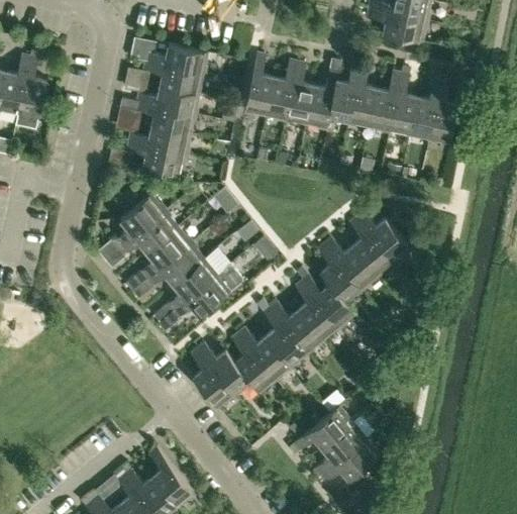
[(427,20),(431,0),(430,0),(390,0),(390,3),(373,0),(370,0),(369,8),(427,20)]
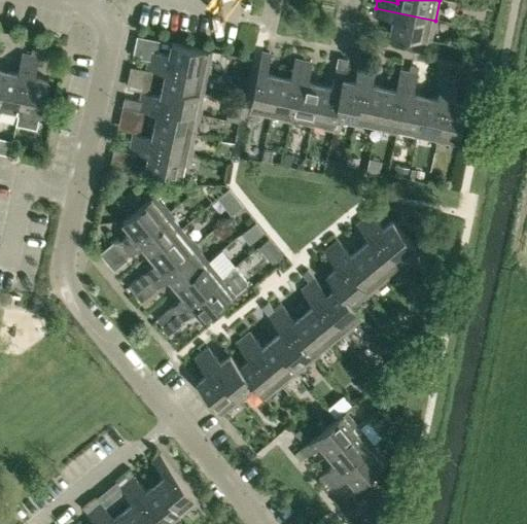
[(430,42),(435,21),(376,8),(374,18),(393,22),(390,34),(430,42)]
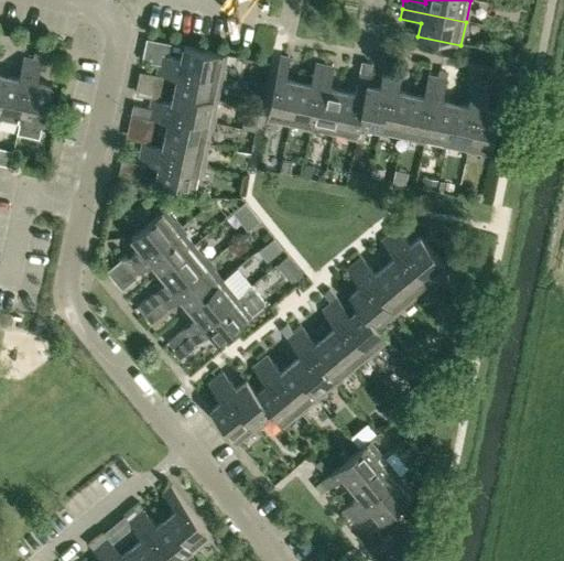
[(159,66),(221,79),(227,56),(184,47),(181,62),(161,57),(159,66)]
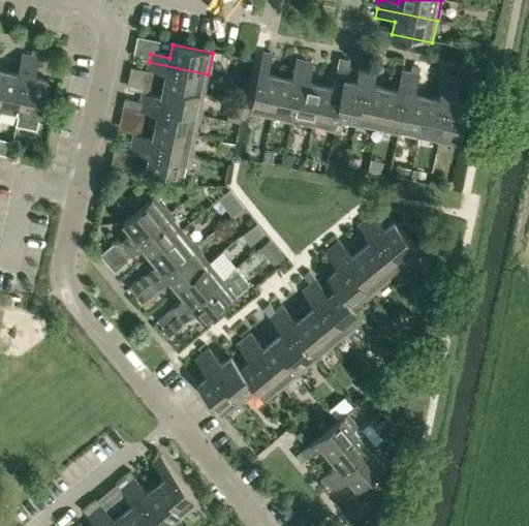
[(31,58),(49,62),(50,56),(50,55),(33,51),(32,51),(31,55),(31,58)]
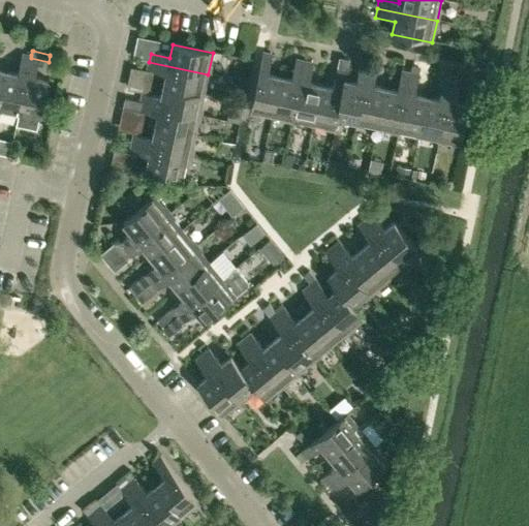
[(272,118),(280,78),(269,75),(272,57),(262,55),(250,114),(272,118)]
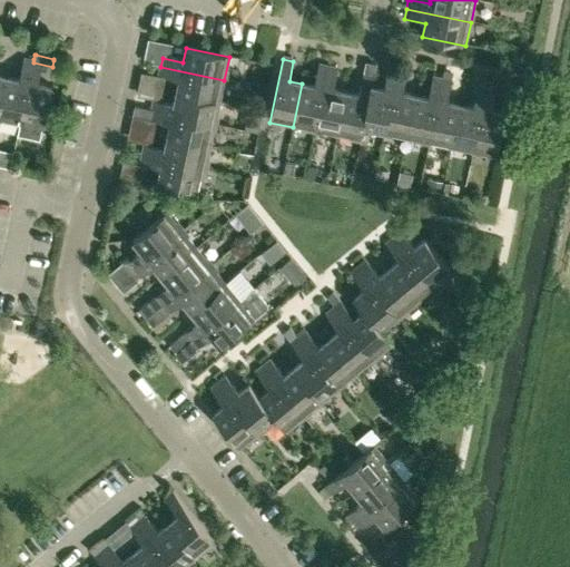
[(0,121),(20,126),(33,62),(23,60),(19,81),(7,78),(0,108),(0,121)]
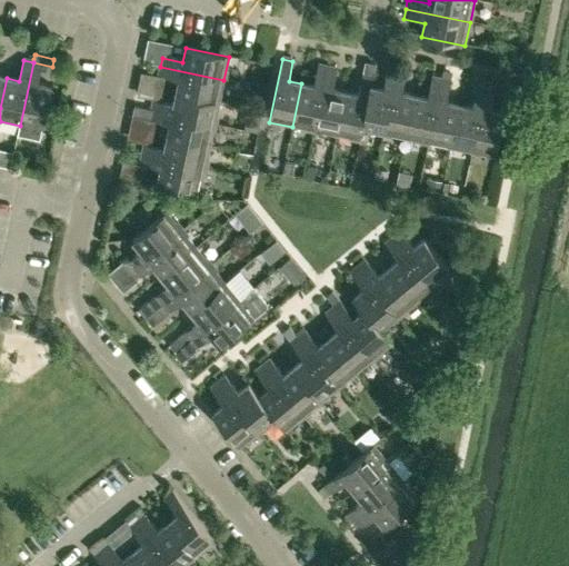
[(40,142),(51,88),(38,85),(42,65),(33,62),(20,126),(18,137),(40,142)]
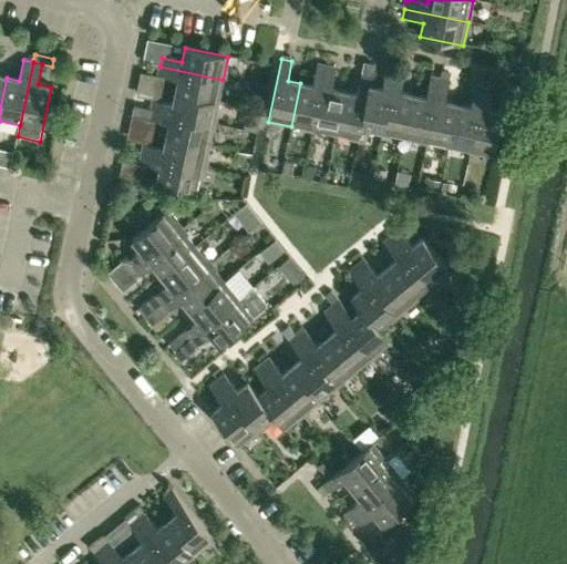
[(361,75),(371,77),(373,67),(363,64),(361,75)]
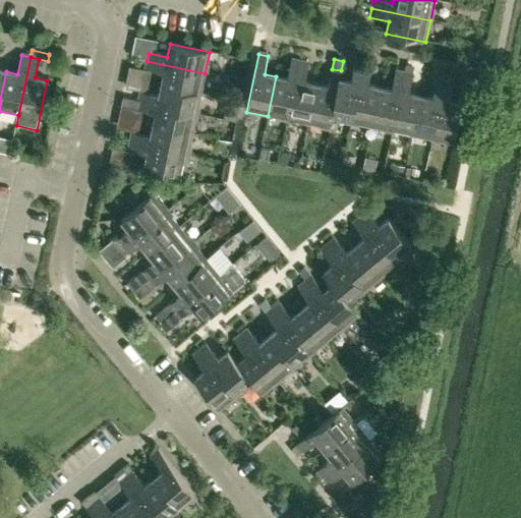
[(288,120),(300,62),(291,60),(287,79),(276,76),(268,116),(288,120)]
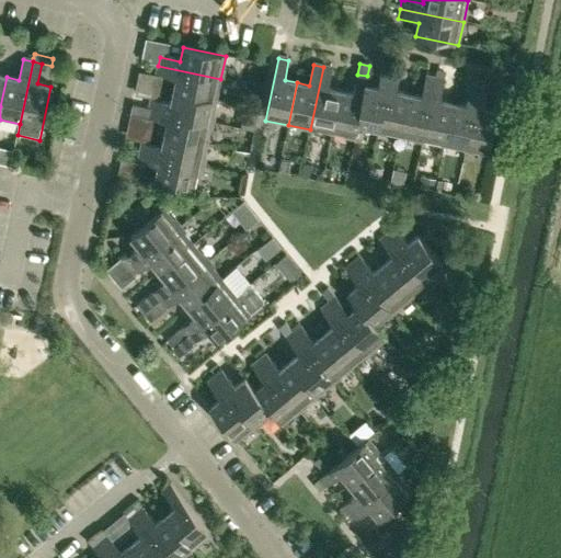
[(216,101),(220,79),(158,66),(157,76),(176,80),(174,92),(216,101)]
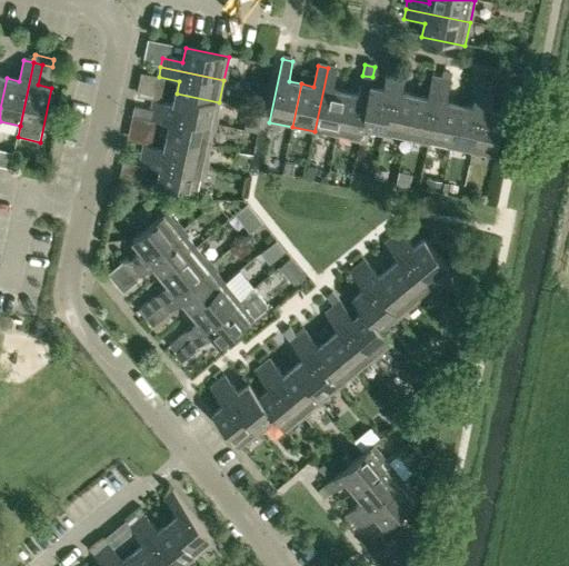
[(337,136),(346,93),(333,90),(337,70),(328,68),(315,131),(337,136)]
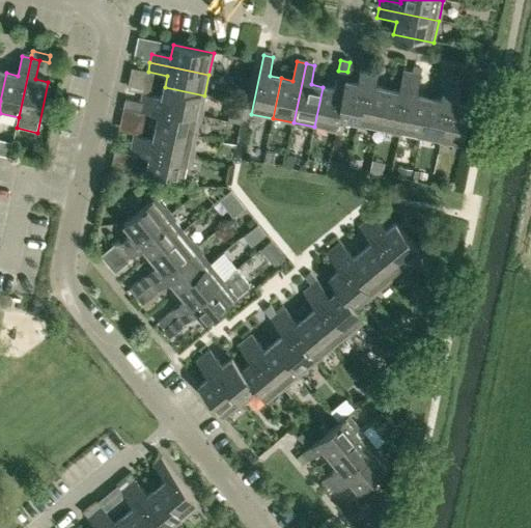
[(358,126),(370,66),(362,64),(358,84),(346,81),(345,81),(337,121),(358,126)]
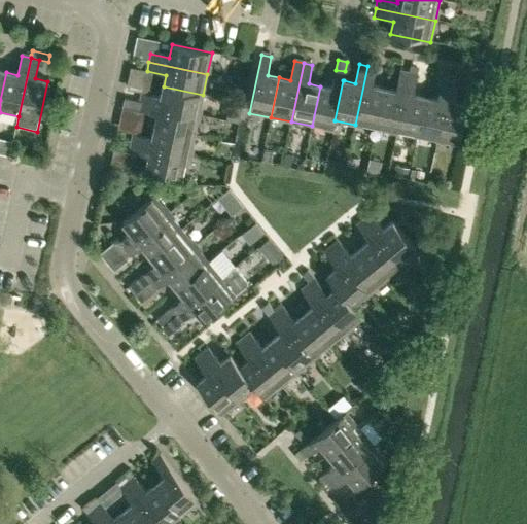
[(376,129),(384,89),(373,86),(377,68),(367,66),(355,125),(376,129)]
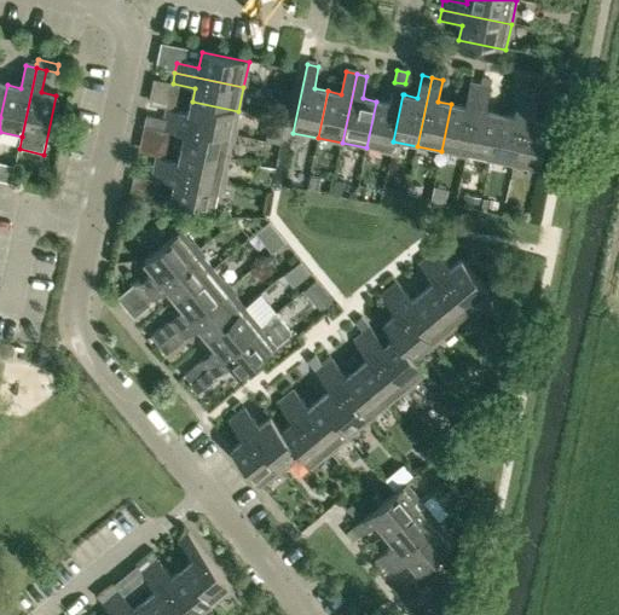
[(403,94),(404,94),(405,83),(394,82),(391,104),(376,102),(366,148),(391,152),(393,141),(403,94)]
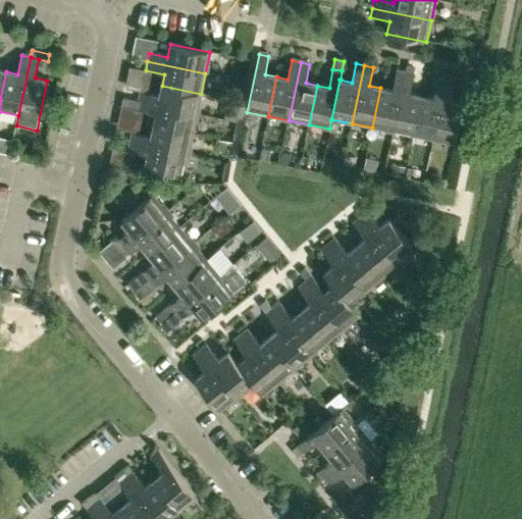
[(393,132),(405,73),(397,72),(393,91),(380,88),(372,127),(393,132)]
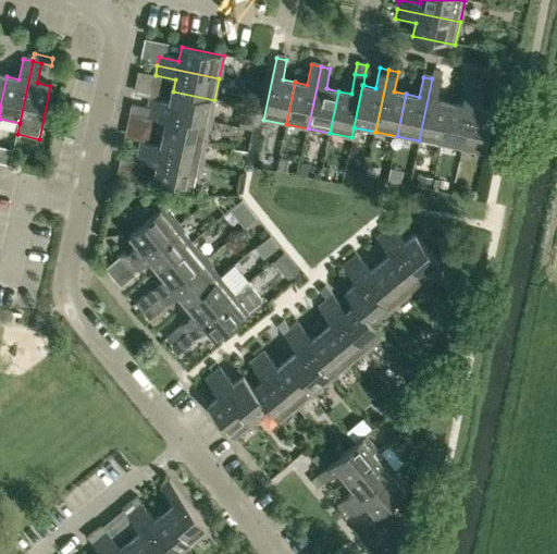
[(441,145),(449,103),(437,100),(442,81),(432,78),(419,140),(441,145)]
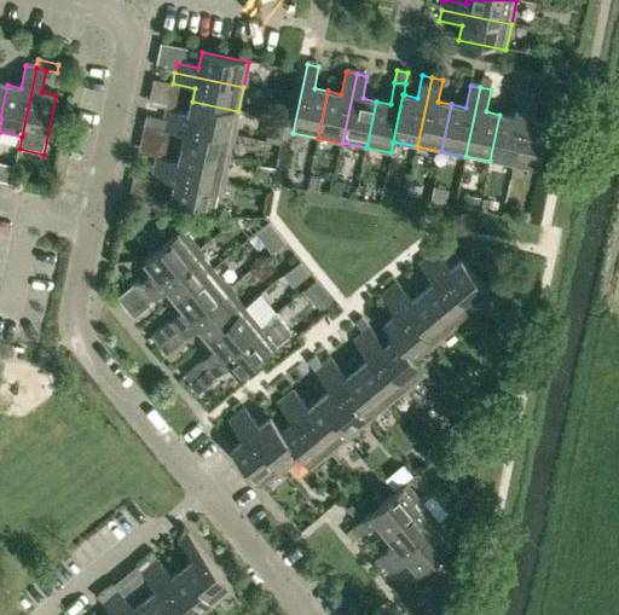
[(514,166),(528,97),(519,96),(514,117),(499,115),(490,161),(514,166)]
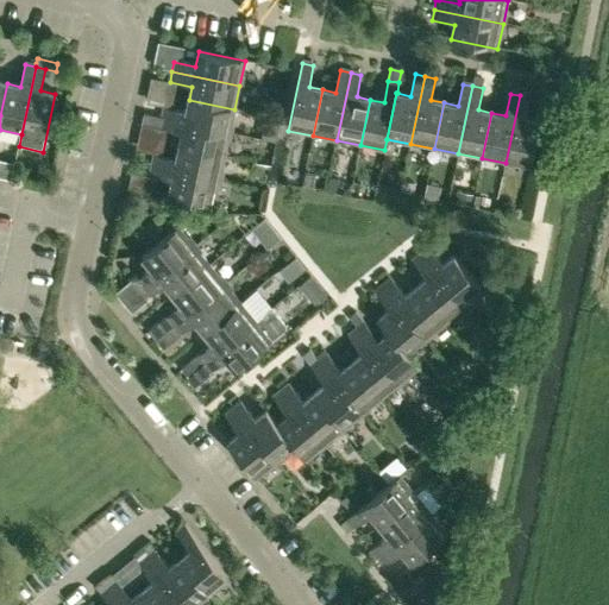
[(520,95),(506,163),(531,169),(540,123),(526,120),(531,98),(520,95)]
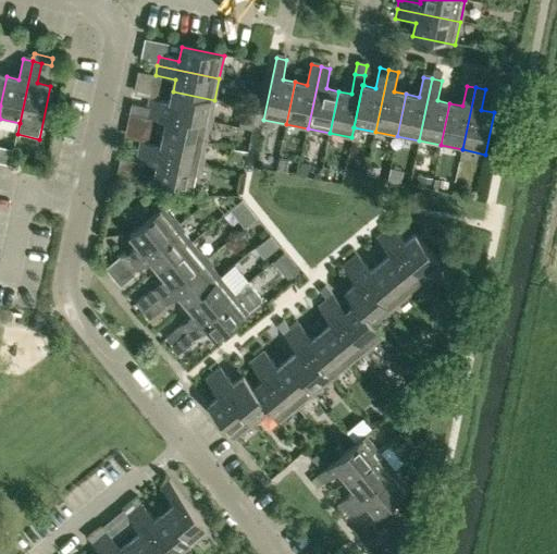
[(210,122),(214,100),(173,91),(170,105),(150,100),(148,109),(210,122)]
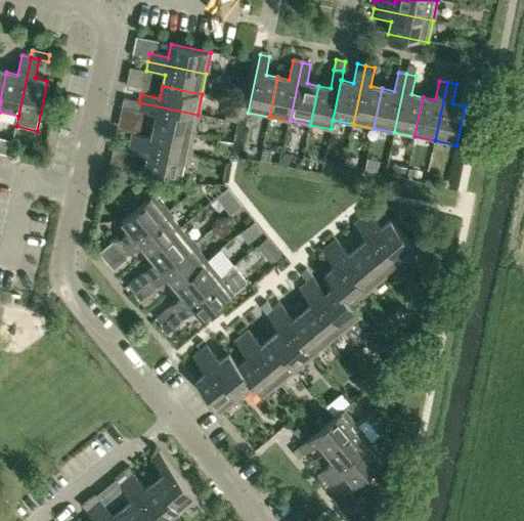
[(193,135),(198,115),(139,102),(124,99),(122,109),(157,116),(154,127),(193,135)]
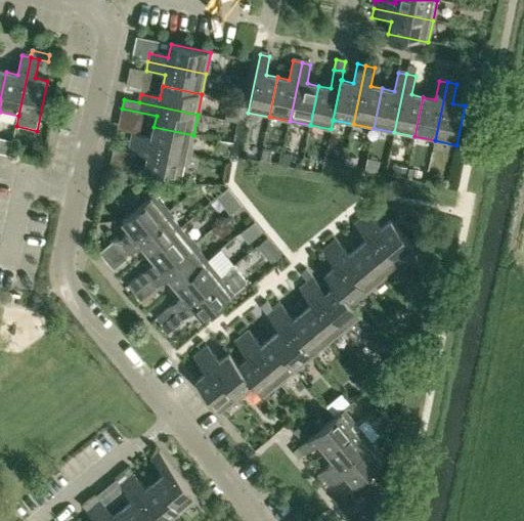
[(227,104),(226,112),(232,113),(239,114),(242,103),(228,100),(227,104)]
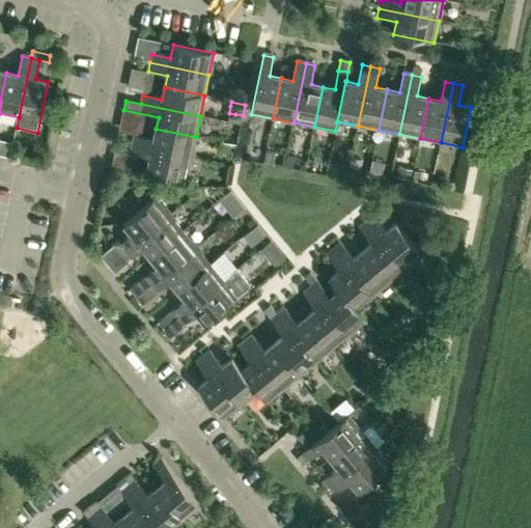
[(192,158),(196,137),(156,129),(154,140),(135,137),(133,145),(192,158)]
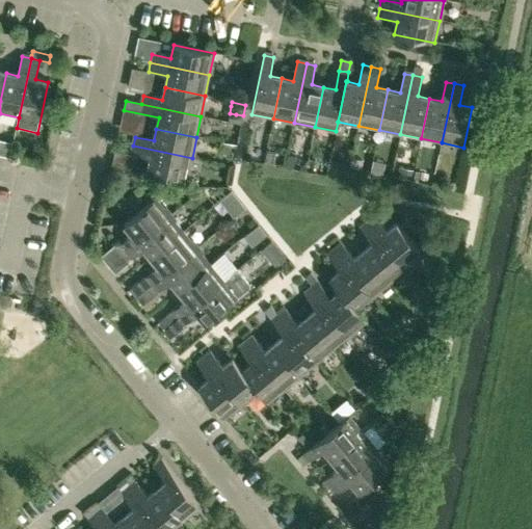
[(188,180),(192,158),(133,146),(131,155),(150,158),(148,172),(188,180)]
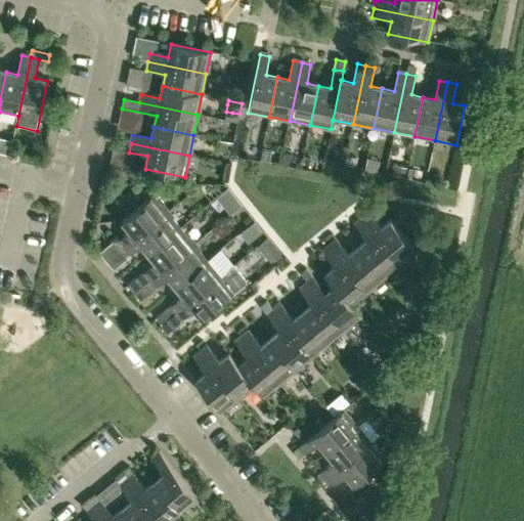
[(260,163),(269,165),(272,154),(262,153),(260,163)]
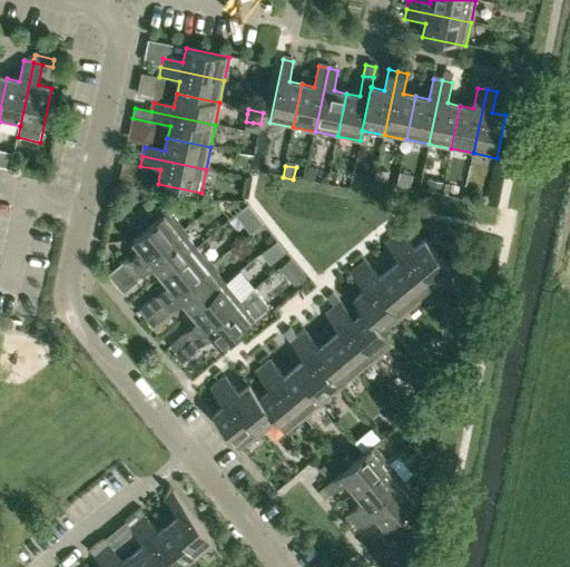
[(316,170),(307,168),(305,182),(313,183),(316,170)]
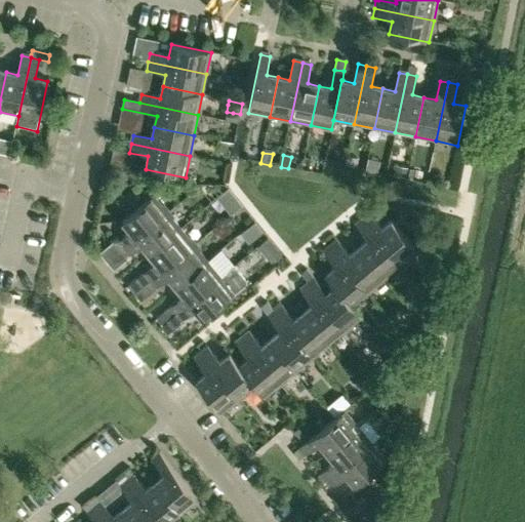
[(396,177),(406,179),(408,170),(398,168),(396,177)]
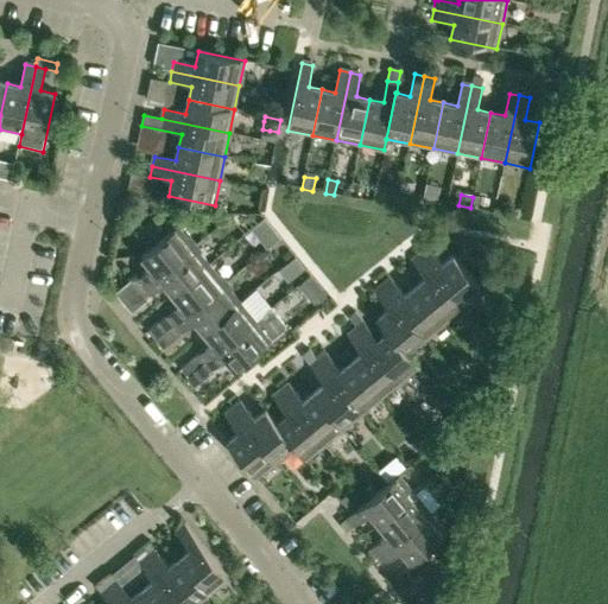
[(140,291),(194,247),(178,228),(141,258),(151,269),(134,283),(132,280),(115,294),(124,305),(140,291)]
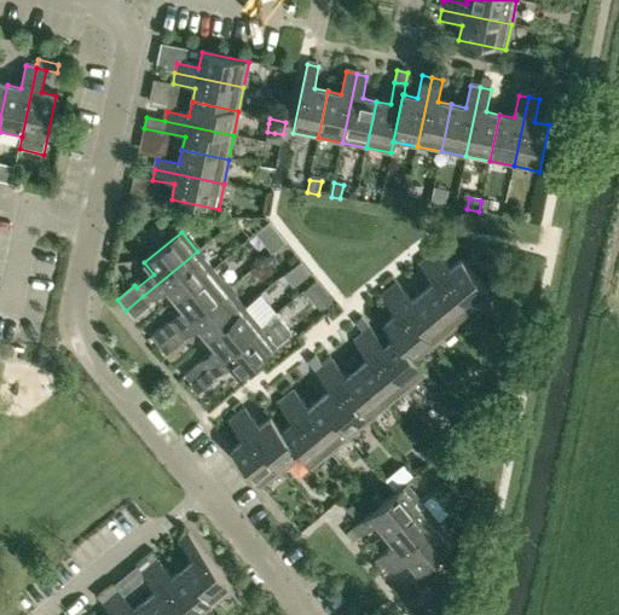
[(177,301),(213,271),(197,251),(143,296),(126,311),(134,319),(151,306),(150,305),(167,290),(177,301)]
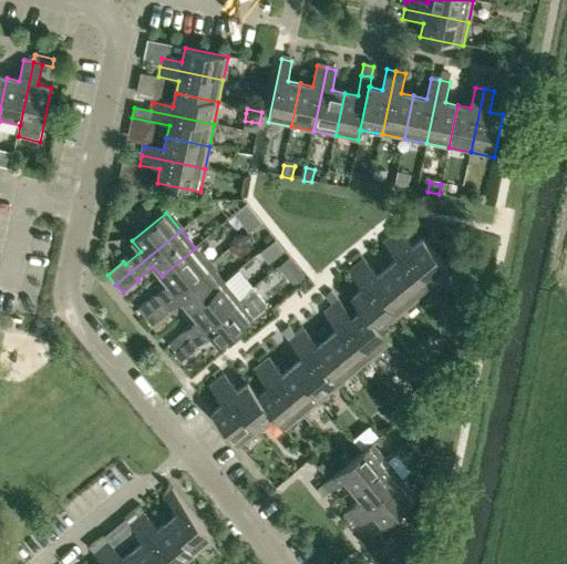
[(391,238),(432,288),(451,273),(443,265),(435,255),(423,239),(412,248),(399,232),(391,238)]
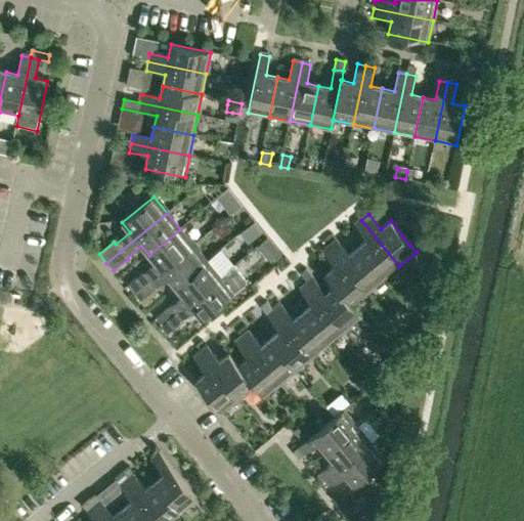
[(383,279),(399,266),(361,220),(355,225),(366,241),(358,248),(383,279)]
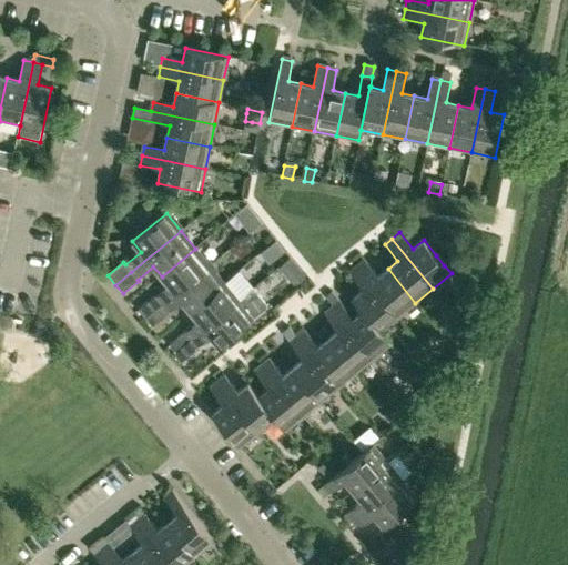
[(446,246),(436,255),(444,265),(455,256),(446,246)]
